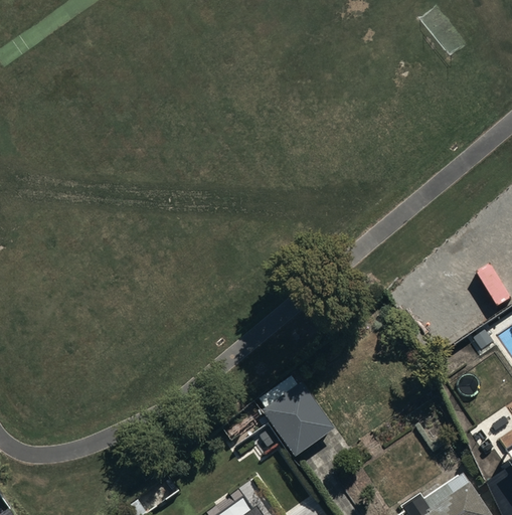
[(311,392),(271,421),(298,460),(338,432),(311,392)]
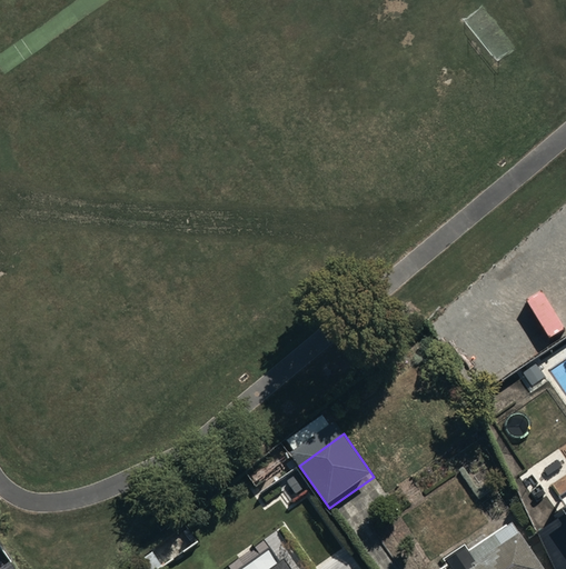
[(565,507),(540,523),(559,568),(565,568),(565,495),(560,498),(565,505),(565,507)]
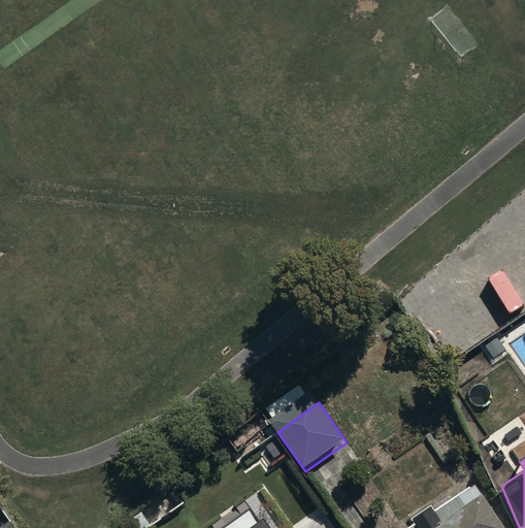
[(504,527),(488,503),(491,501),(478,483),(440,508),(434,499),(394,527),(504,527)]
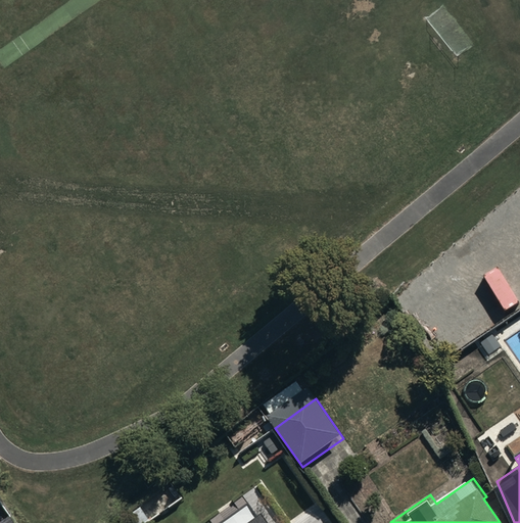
[(272,522),(255,500),(223,522),(272,522)]
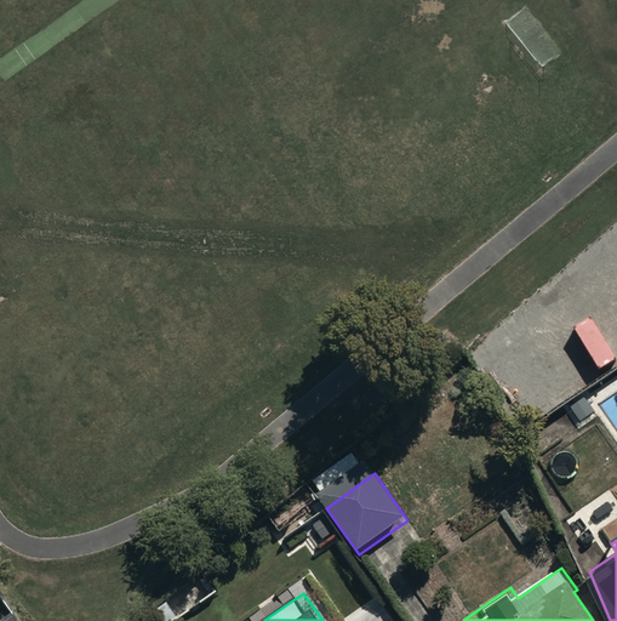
[(0,620),(15,620),(0,603),(0,620)]
